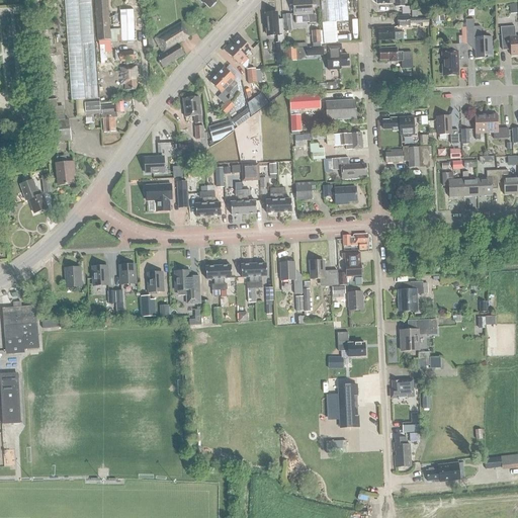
[(90,0),(64,0),(71,100),(97,99),(90,0)]
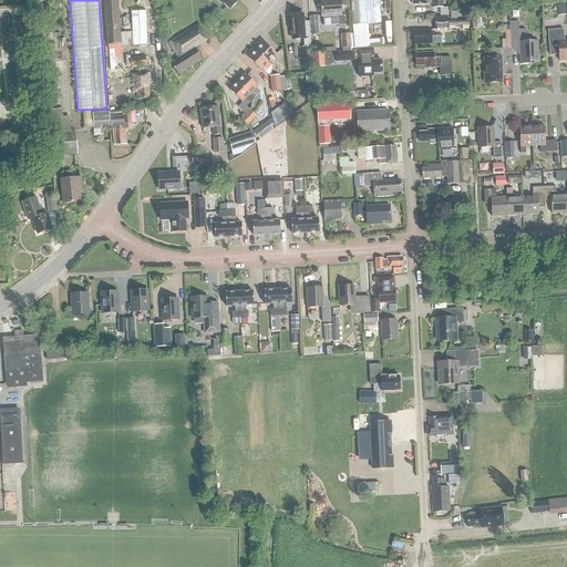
[(121,44),(117,0),(103,0),(106,45),(121,44)]
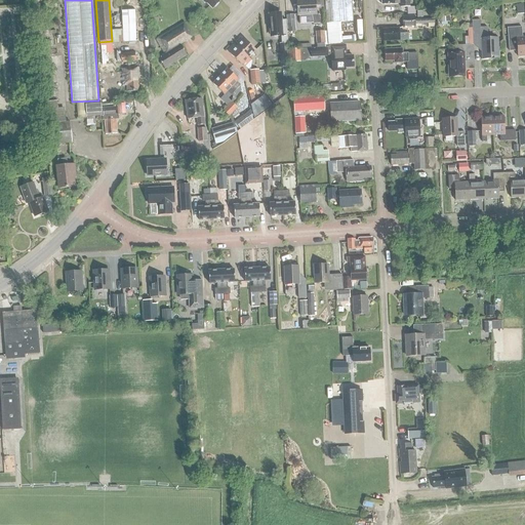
[(201,0),(206,4),(207,3),(212,9),(214,7),(214,8),(218,4),(218,3),(219,1),(217,0),(201,0)]
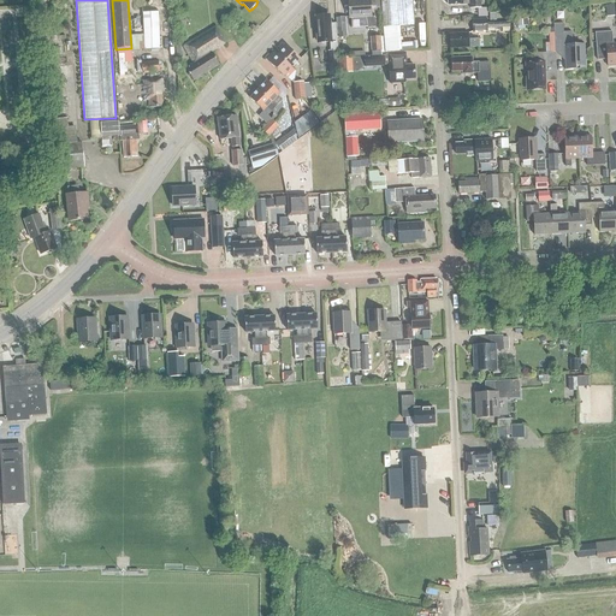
[(348,0),(349,19),(366,18),(366,28),(374,28),(374,17),(371,17),(368,0),(348,0)]
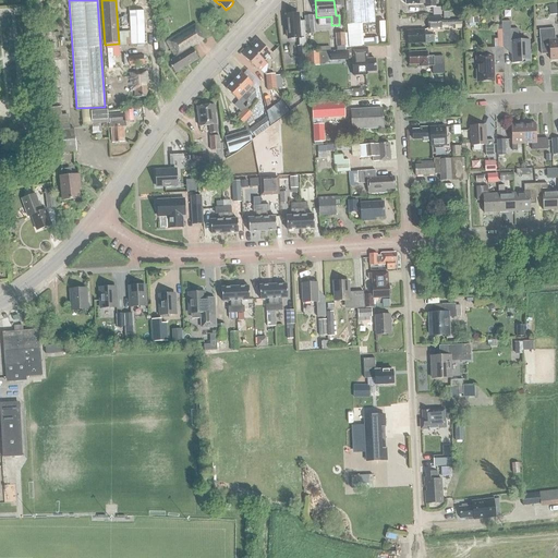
[(346,0),(348,24),(375,23),(373,0),(346,0)]
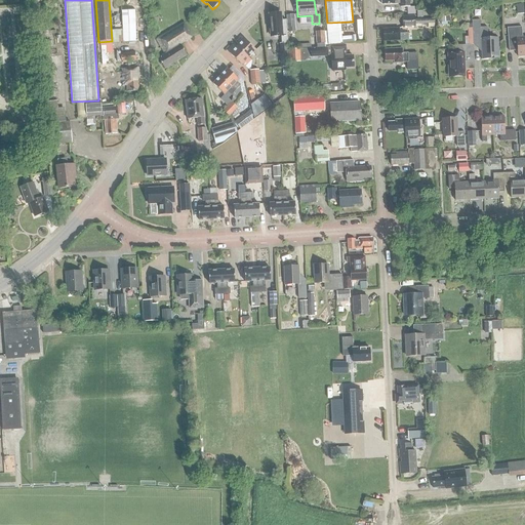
[(409,0),(381,0),(382,5),(400,4),(400,8),(407,7),(407,14),(415,14),(415,7),(409,7),(409,0)]
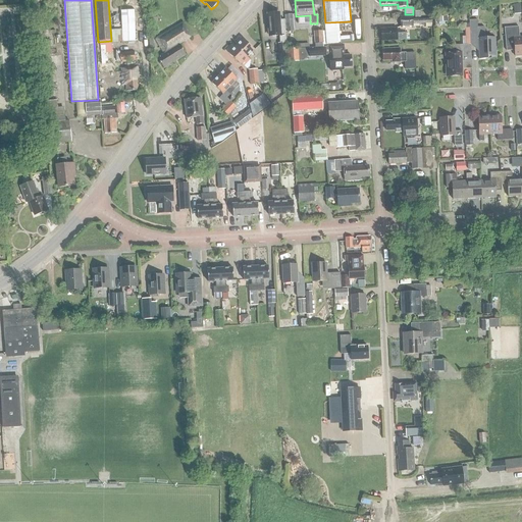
[(136,42),(135,25),(134,10),(120,11),(121,42),(136,42)]
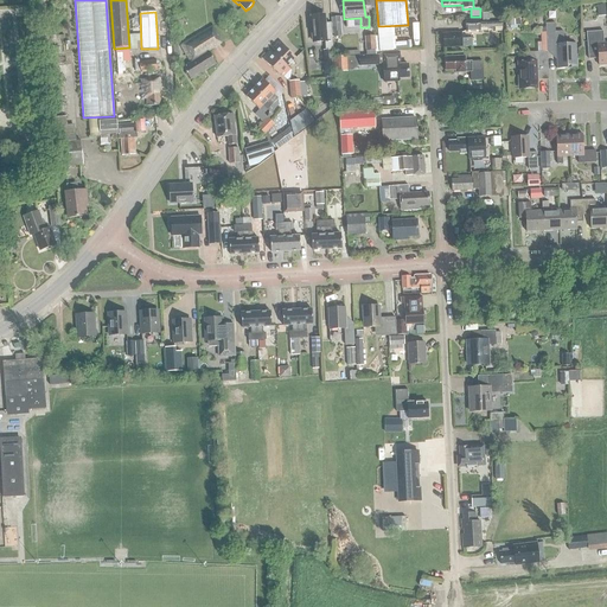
[(326,50),(333,49),(331,23),(325,23),(324,14),(312,16),(314,43),(326,42),(326,50)]
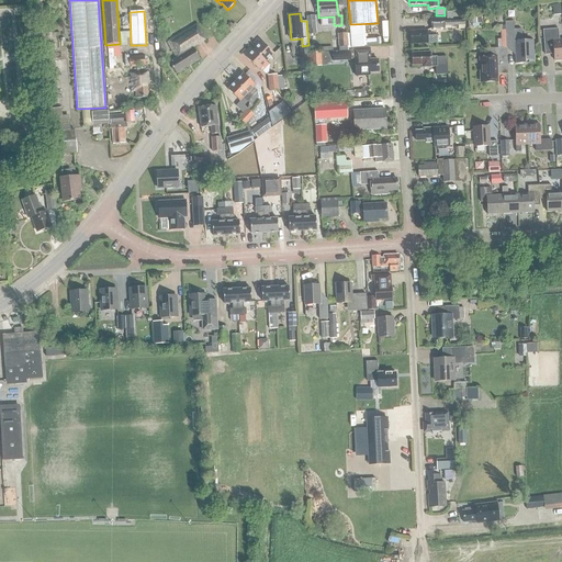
[(315,15),(306,17),(308,35),(316,34),(315,15)]
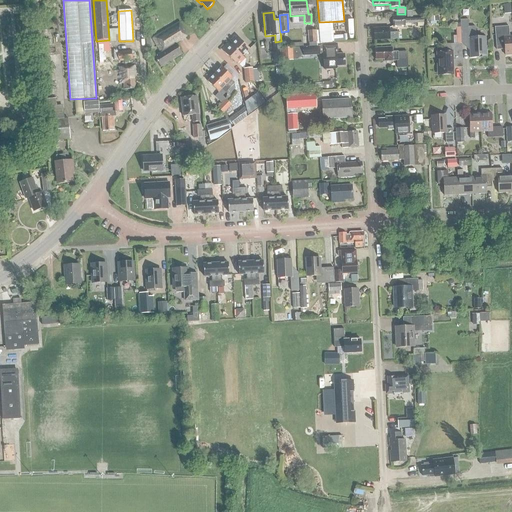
[(404,27),(404,16),(392,17),(393,28),(404,27)]
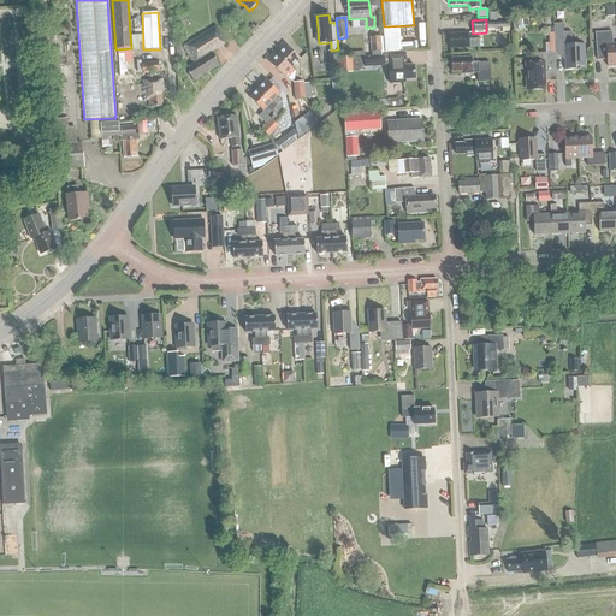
[(495,29),(502,28),(502,33),(510,31),(509,22),(487,23),(487,33),(495,31),(495,29)]
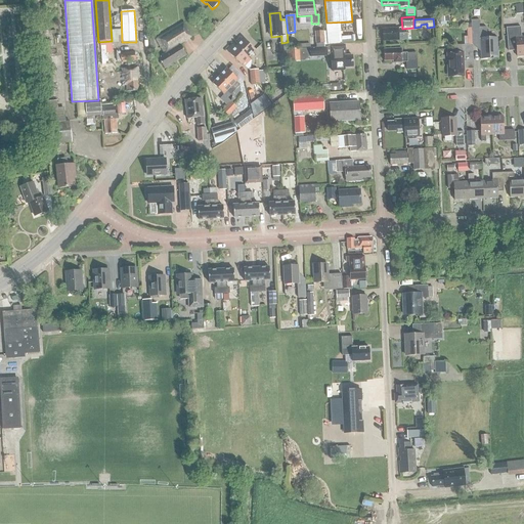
[(497,56),(496,39),(497,38),(489,38),(486,37),(486,28),(479,28),(479,20),(471,20),(472,45),(479,45),(479,48),(481,50),(481,59),(489,59),(489,57),(497,56)]
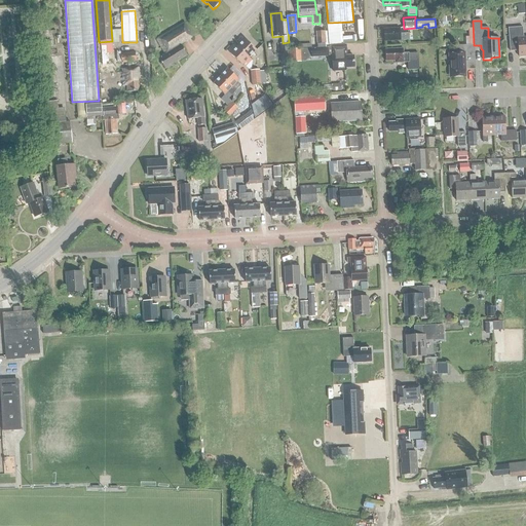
[(165,54),(158,60),(164,70),(187,55),(180,44),(192,37),(184,24),(157,41),(165,54)]
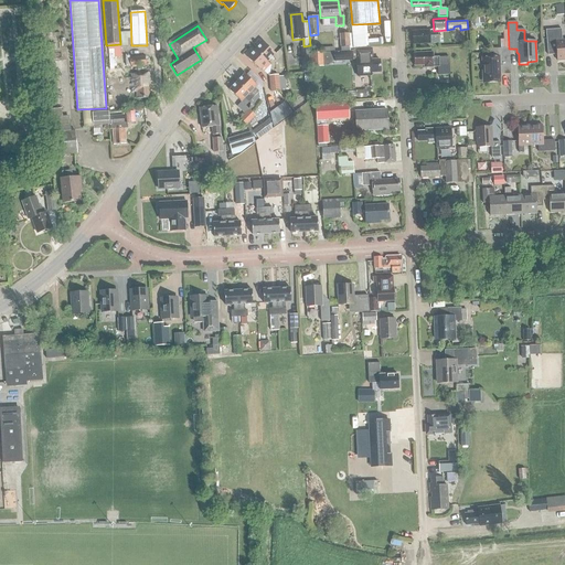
[(564,60),(564,40),(562,41),(561,29),(545,31),(547,45),(555,44),(557,61),(564,60)]
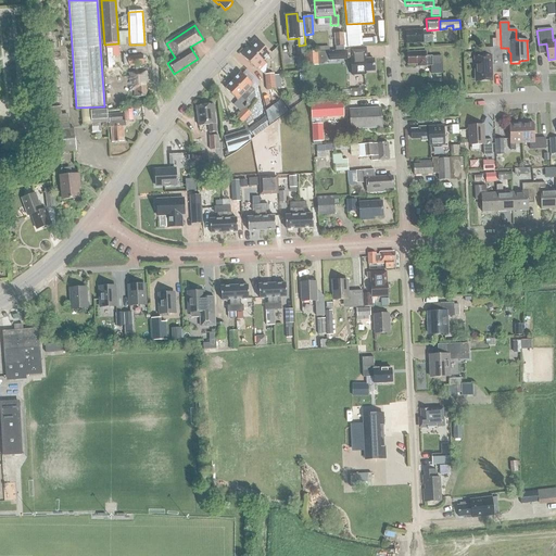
[(407,43),(432,42),(432,36),(428,36),(427,34),(422,34),(422,30),(406,32),(407,43)]
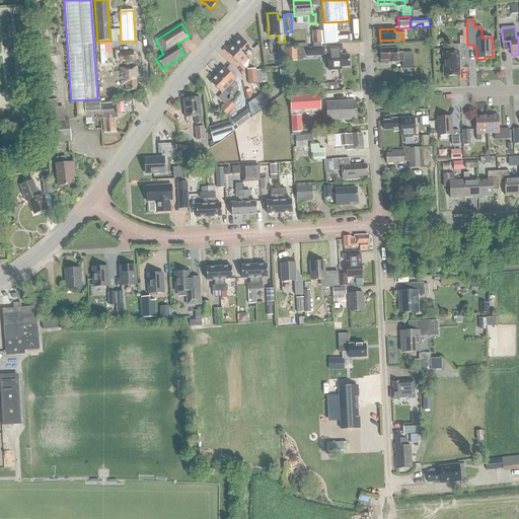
[(312,31),(313,44),(320,43),(319,30),(312,31)]
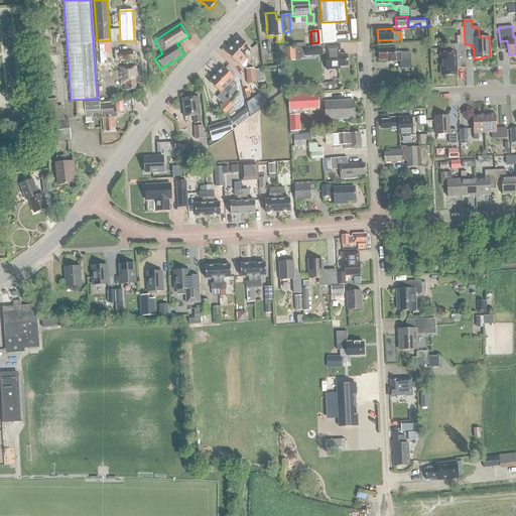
[(241,38),(234,46),(245,56),(252,49),(241,38)]
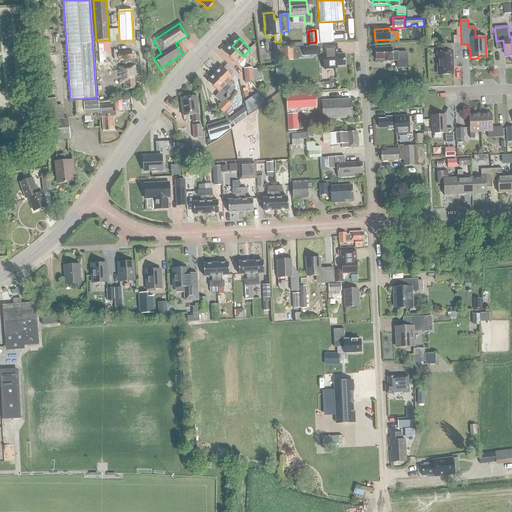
[(456,61),(461,61),(462,68),(462,67),(461,44),(461,38),(456,38),(457,44),(444,45),(444,53),(436,53),(437,75),(453,75),(453,65),(454,65),(456,63),(456,61)]
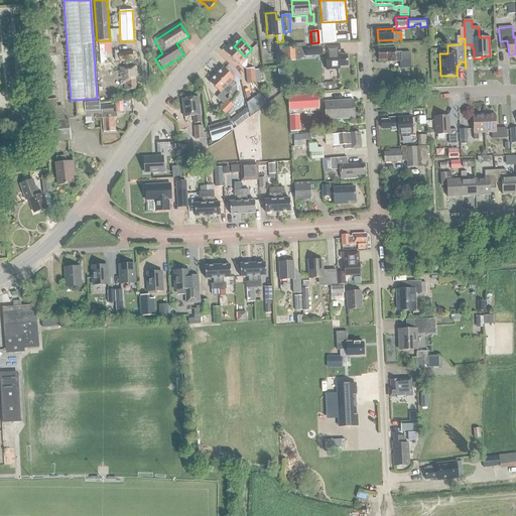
[(340,55),(340,44),(326,45),(327,70),(340,70),(340,67),(348,67),(347,55),(340,55)]
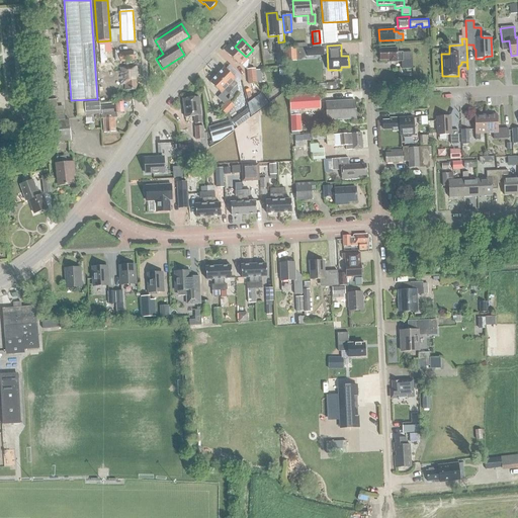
[(246,57),(235,47),(228,54),(239,64),(246,57)]
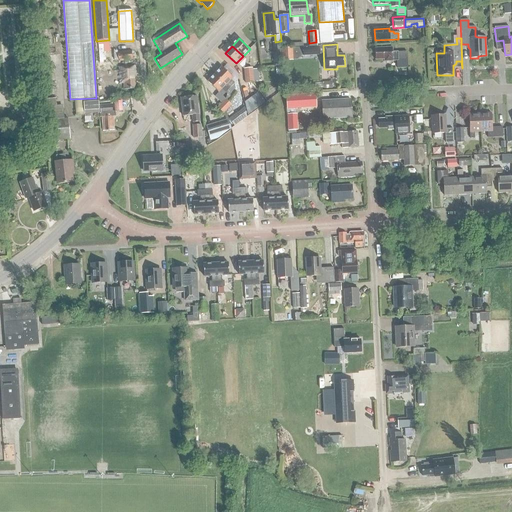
[(319,55),(318,46),(292,48),(292,53),(302,52),(302,56),(319,55)]
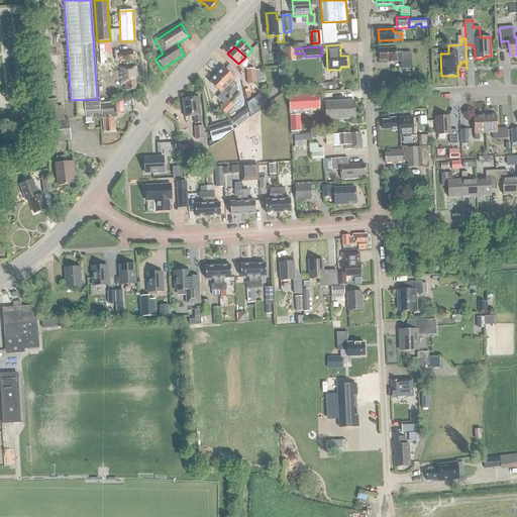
[(295,48),(285,48),(285,62),(295,62),(295,54),(295,48)]
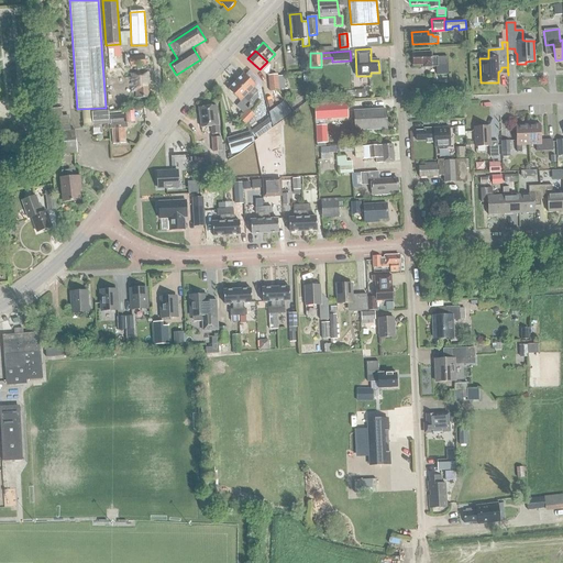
[(412,54),(414,66),(422,66),(423,68),(432,67),(432,66),(437,66),(437,75),(448,75),(448,57),(432,58),(432,53),(412,54)]
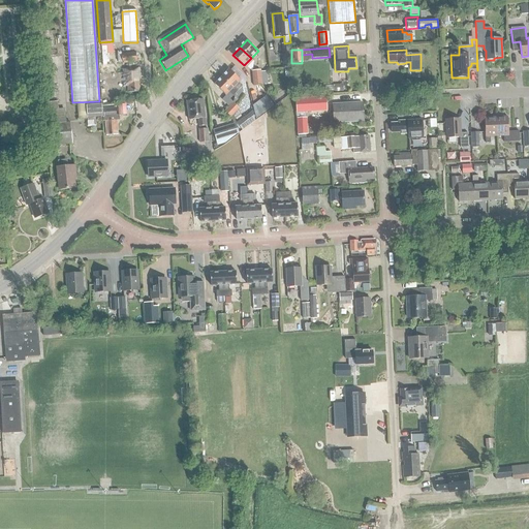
[(282,52),(281,52),(282,67),(291,66),(290,51),(282,52)]
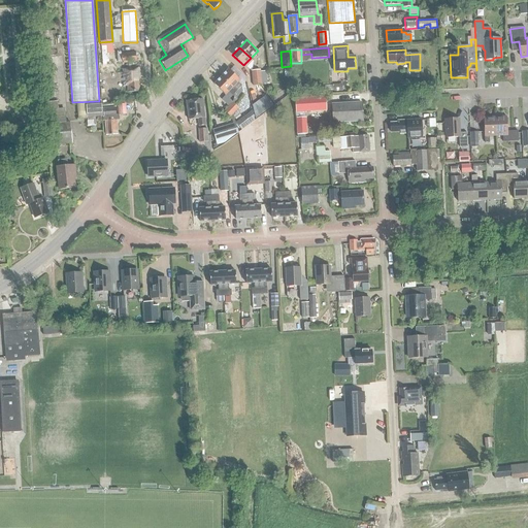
[(122,55),(123,63),(137,62),(136,54),(122,55)]
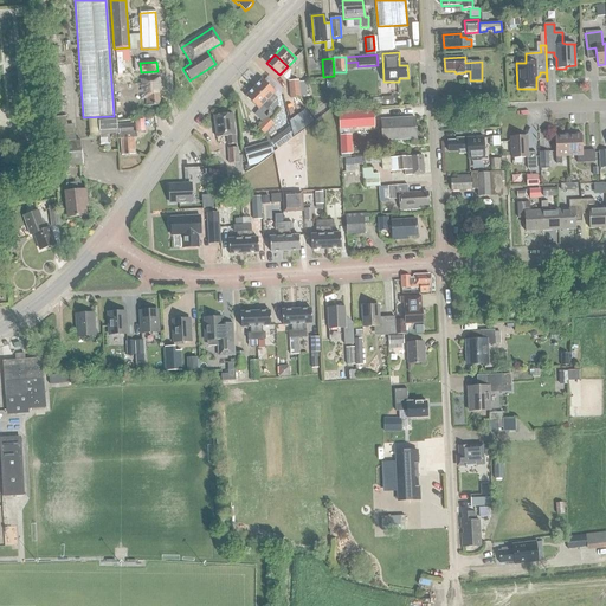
[(142,101),(147,100),(147,107),(161,107),(160,94),(162,94),(161,78),(141,81),(142,101)]
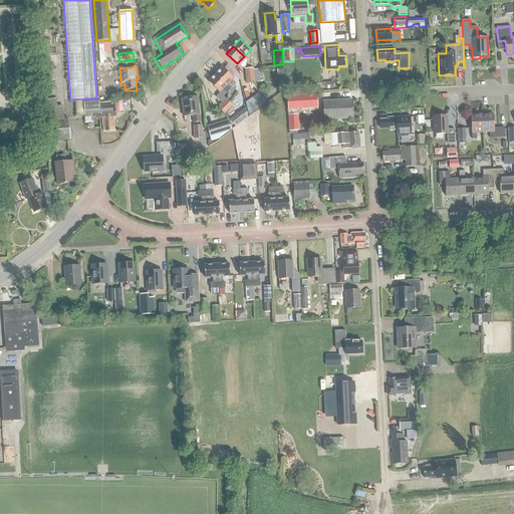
[(223,67),(216,75),(227,85),(234,78),(223,67)]
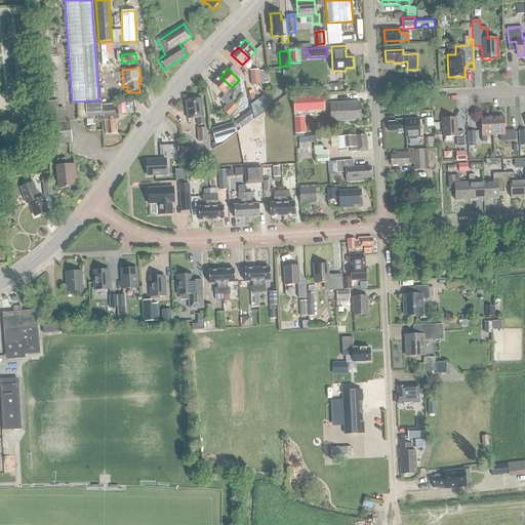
[(266,83),(265,71),(259,72),(259,70),(251,71),(253,86),(260,85),(260,84),(266,83)]
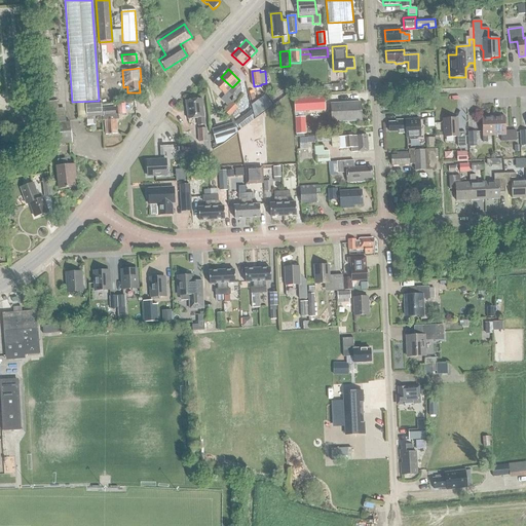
[(232,87),(221,77),(214,84),(225,95),(228,92),(232,87)]
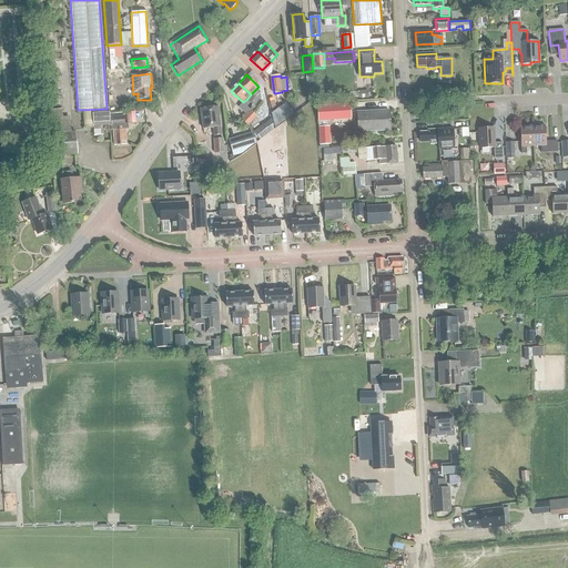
[(318,120),(351,118),(350,104),(317,105),(318,120)]
